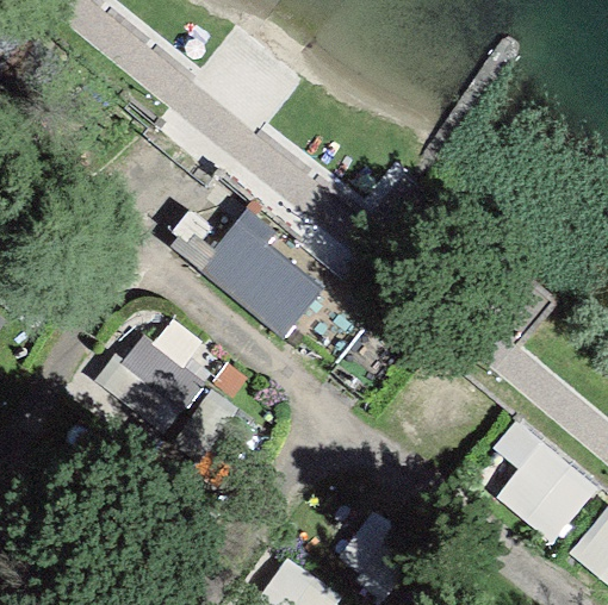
[(275,237),(287,224),(252,194),(211,239),(240,264),(254,238),(265,234),(275,237)]
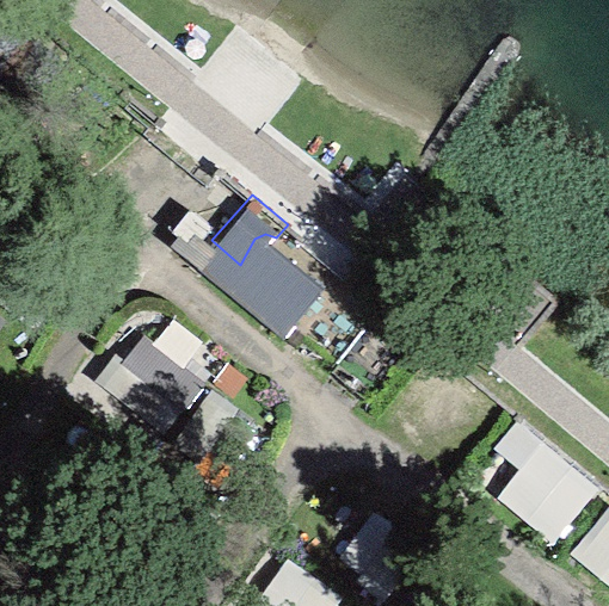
[(203,383),(147,338),(128,364),(115,354),(96,378),(164,433),(203,383)]
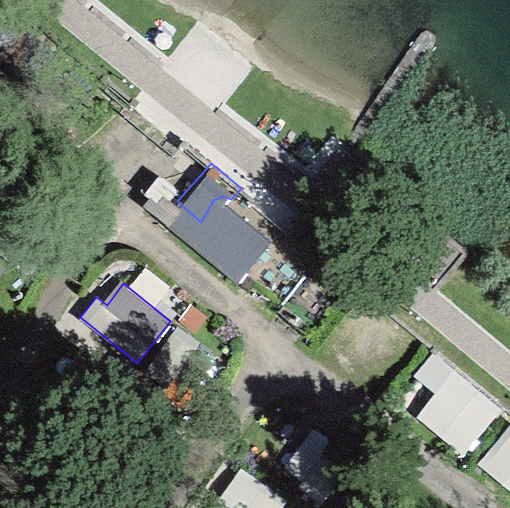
[(464,455),(501,410),(455,371),(417,417),(464,455)]
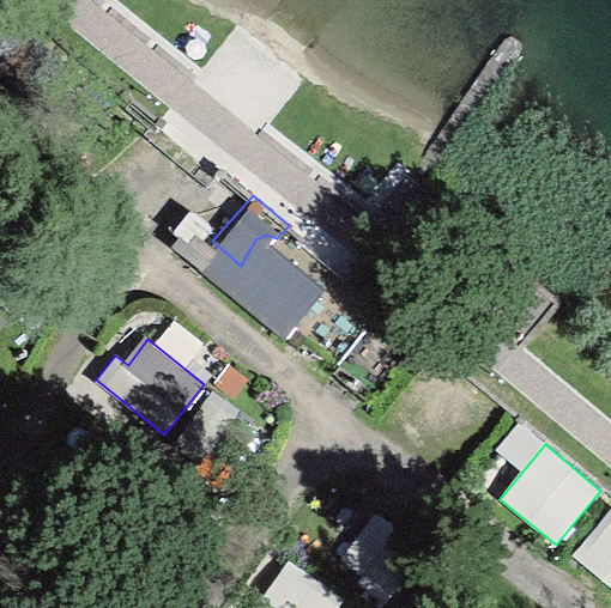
[(337,607),(343,601),(289,561),(253,607),(337,607)]
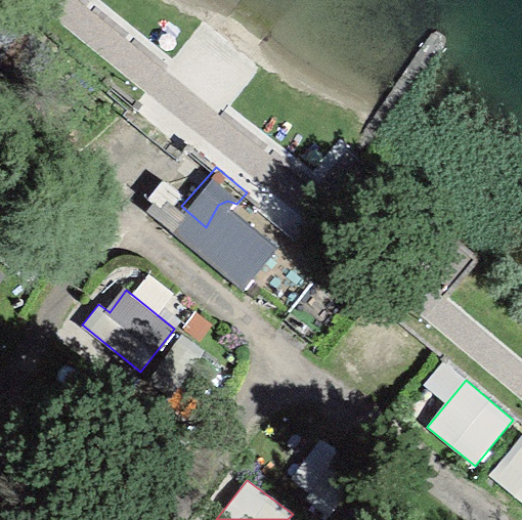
[(521,480),(513,491),(521,497),(521,480)]
